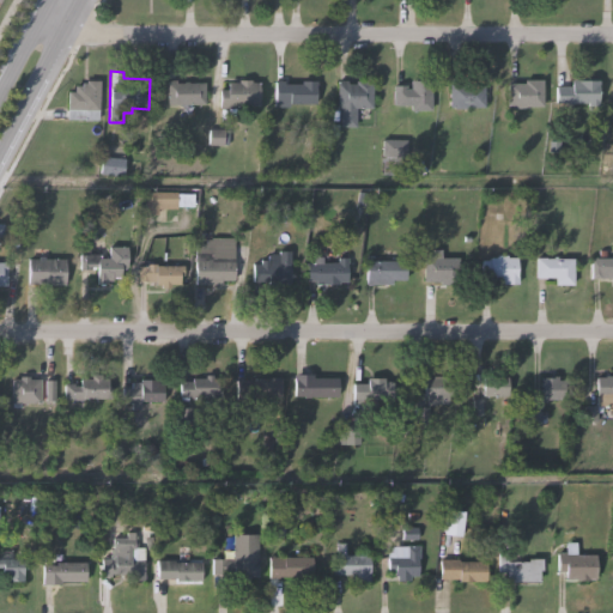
[(541,104),(509,104),(509,83),(526,83),(526,77),(541,78),(541,104)]
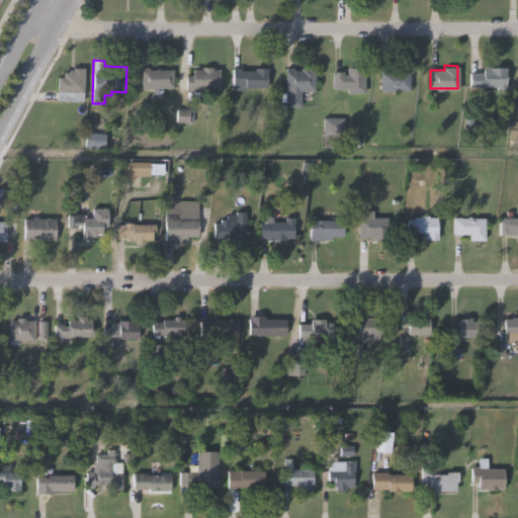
[(218,88),(193,87),(193,90),(184,90),(185,76),(191,76),(192,68),(201,68),(201,66),(212,66),(212,69),(219,69),(218,88)]
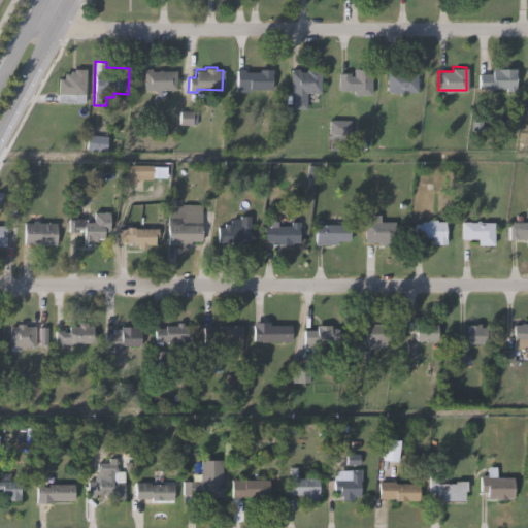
[(272,88),(249,88),(249,92),(236,92),(237,68),(245,68),(245,71),(259,71),(259,67),(273,67),(272,88)]
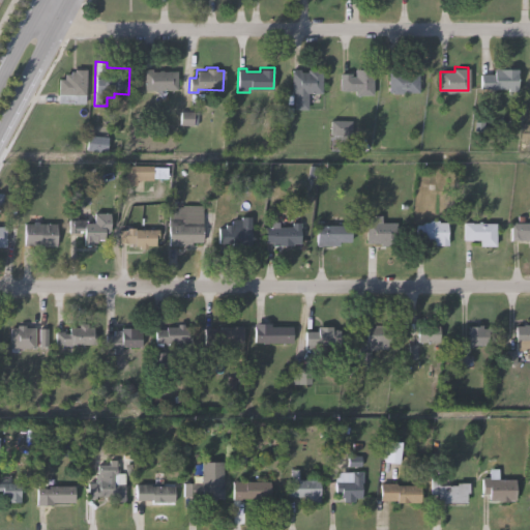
[(324,92),(308,92),(308,108),(295,108),(295,91),(292,91),(292,67),(301,67),(301,70),(310,70),(310,68),(324,68),(324,92)]
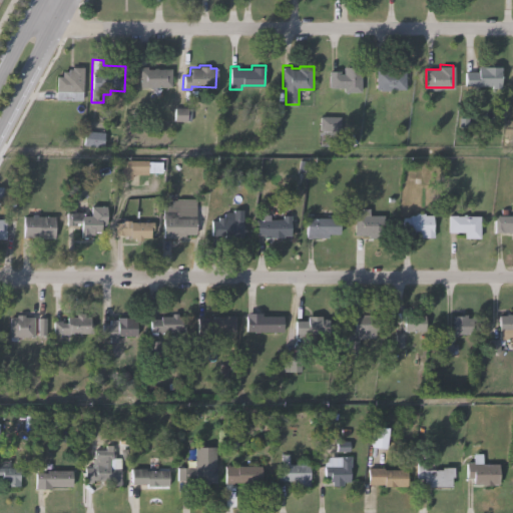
[(82,100),(56,99),(56,78),(61,79),(61,72),(68,72),(68,69),(72,70),(73,66),(83,67),(82,100)]
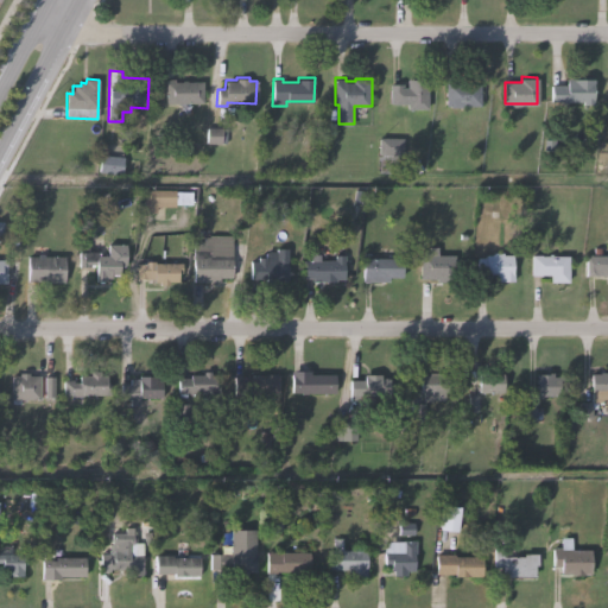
[(164,102),(165,78),(176,78),(176,82),(203,82),(203,102),(164,102)]
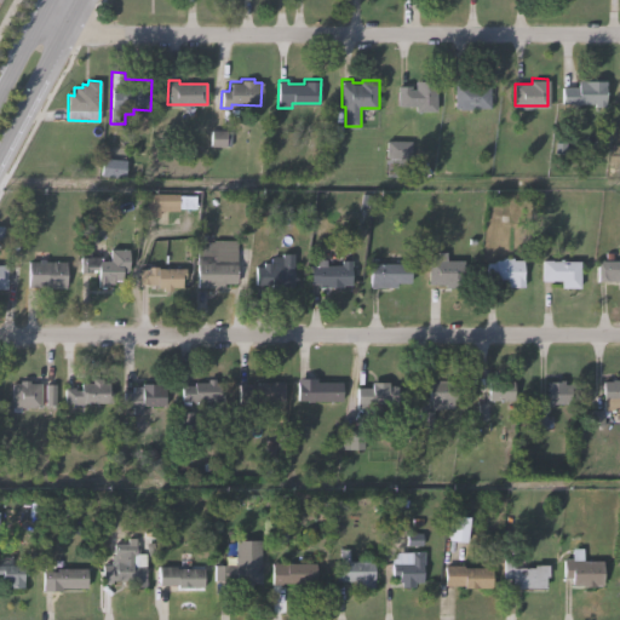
[(492,109),(455,108),(455,84),(472,84),(472,80),(492,80),(492,109)]
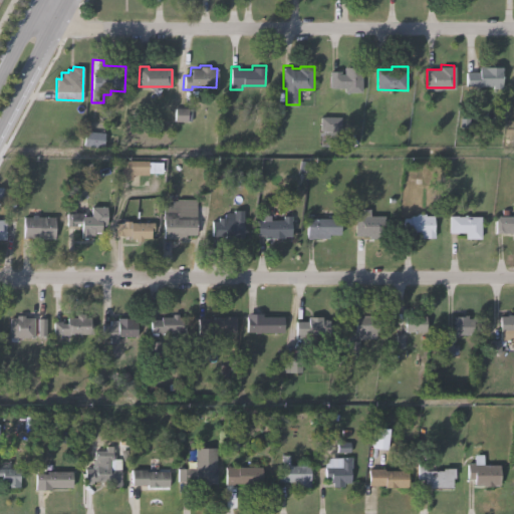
[(467,84),(468,71),(480,72),(480,66),(503,66),(503,88),(492,88),(492,84),(467,84)]
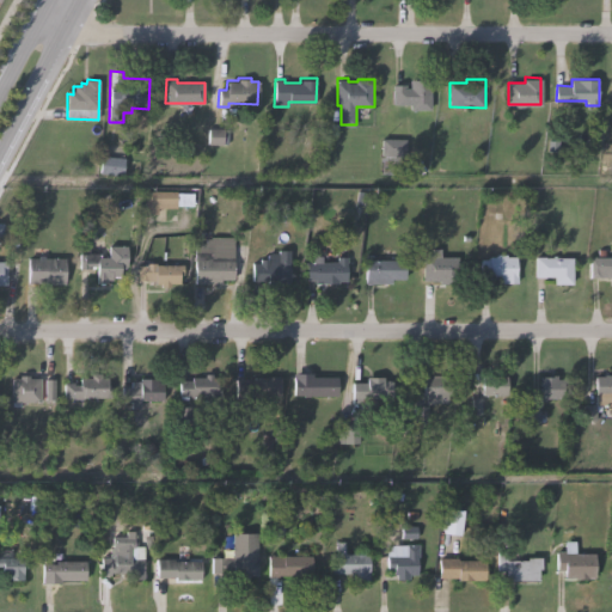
[(430,109),(409,109),(409,105),(393,104),(393,85),(405,85),(405,87),(410,87),(410,81),(430,81),(430,109)]
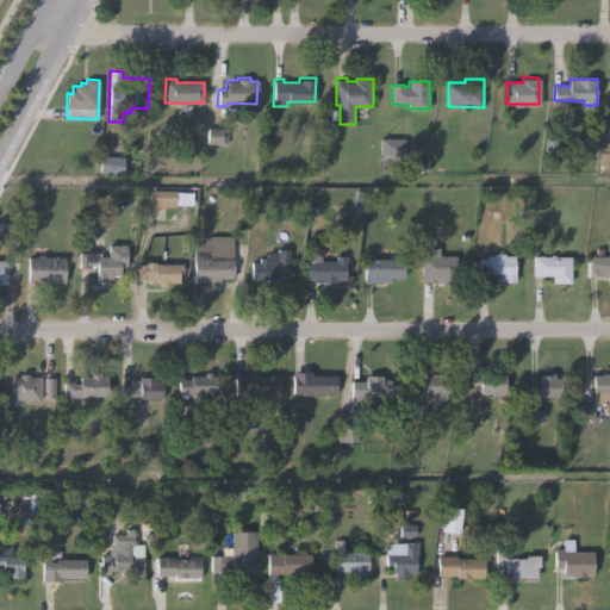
[(225,131),(207,131),(207,147),(225,147),(225,131)]
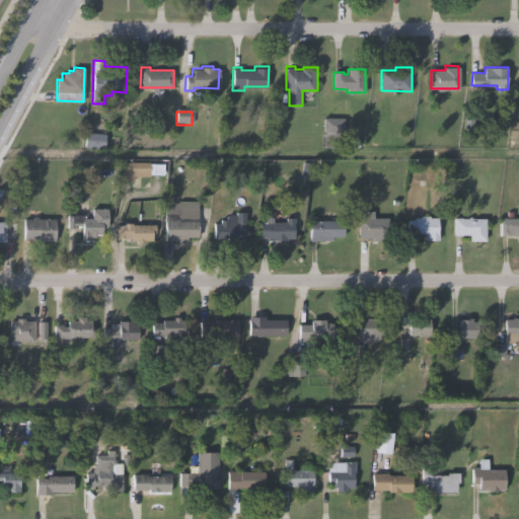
[(105,148),(84,146),(85,131),(107,134),(105,148)]
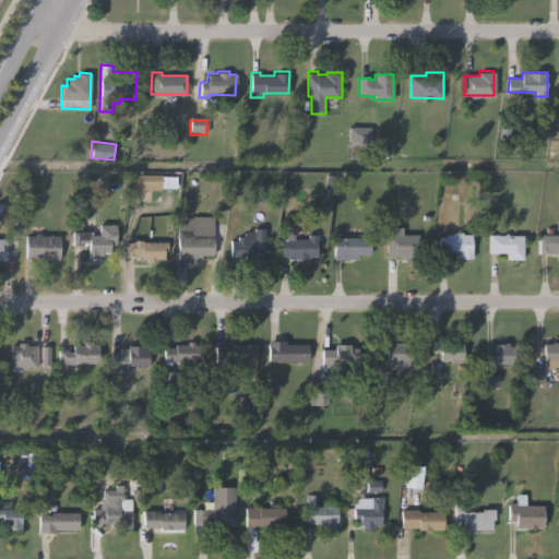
[(131,175),(174,176),(174,191),(142,190),(142,194),(130,194),(131,175)]
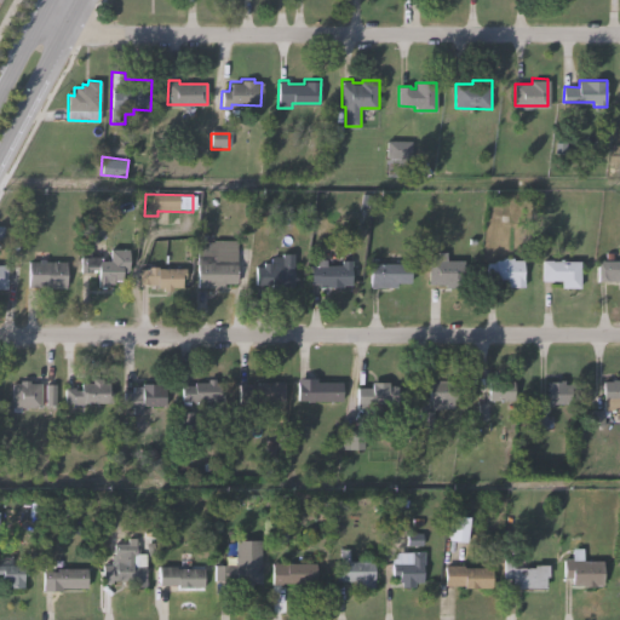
[(195,287),(195,246),(212,246),(212,240),(236,240),(236,282),(223,281),(223,287),(195,287)]
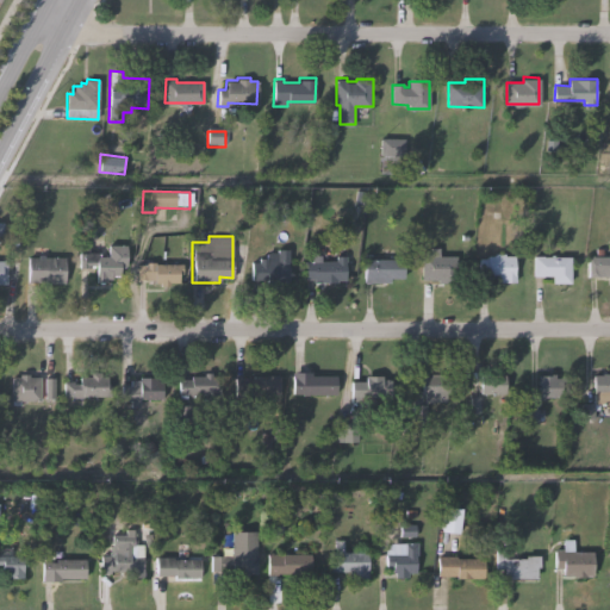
[(79,268),(80,247),(89,247),(89,253),(98,253),(98,257),(109,257),(109,246),(128,246),(128,267),(122,267),(120,275),(112,275),(112,279),(107,279),(107,281),(97,281),(98,266),(89,266),(89,268),(79,268)]
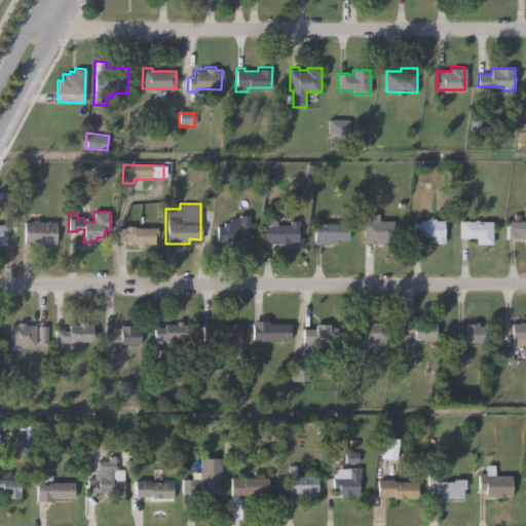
[(250,243),(230,242),(230,239),(218,238),(219,225),(224,225),(225,221),(231,221),(231,217),(240,217),(240,214),(251,215),(250,243)]
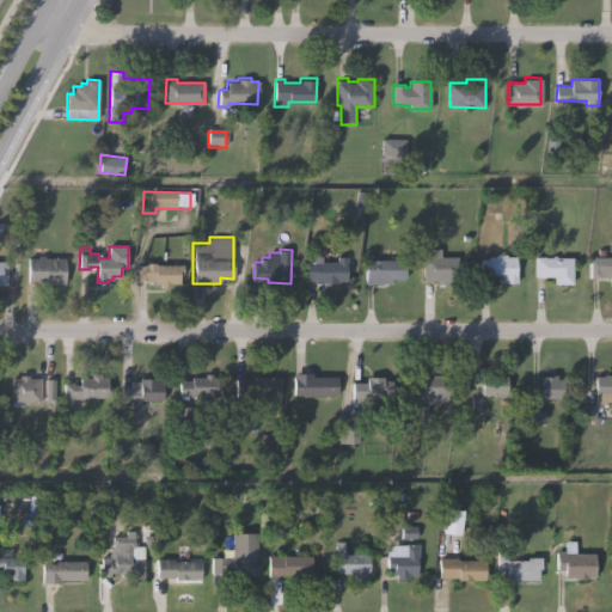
[(518,257),(518,283),(496,283),(496,279),(483,279),(483,259),(490,259),(490,257),(497,257),(497,255),(507,255),(507,258),(518,257)]
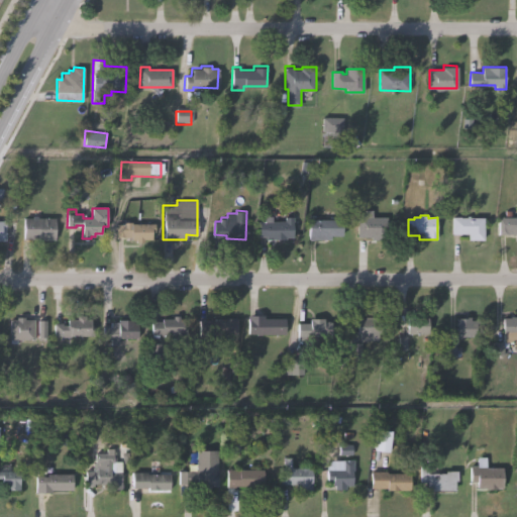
[(24,217),(55,217),(55,238),(24,238),(24,217)]
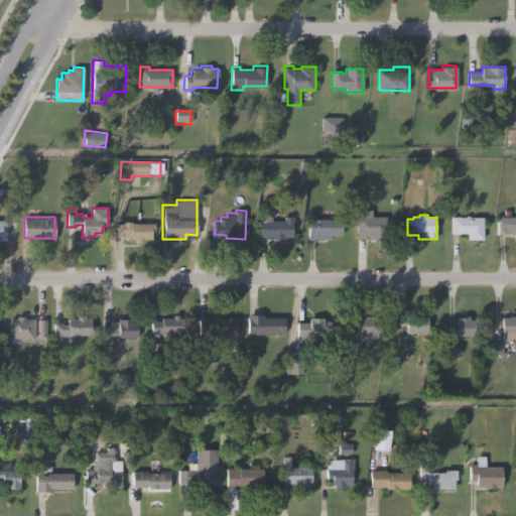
[(272,217),(272,222),(285,222),(285,217),(292,217),(292,238),(285,237),(285,240),(271,240),(271,236),(260,236),(260,222),(264,222),(264,217),(272,217)]
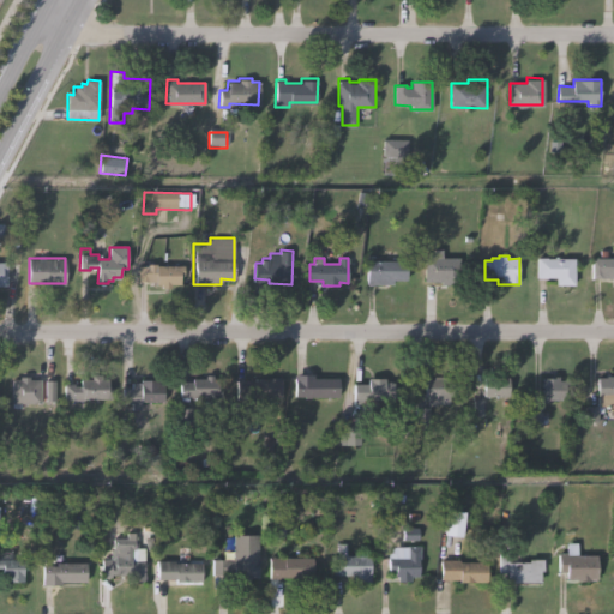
[(461,259),(461,287),(440,287),(440,282),(422,282),(423,259),(461,259)]
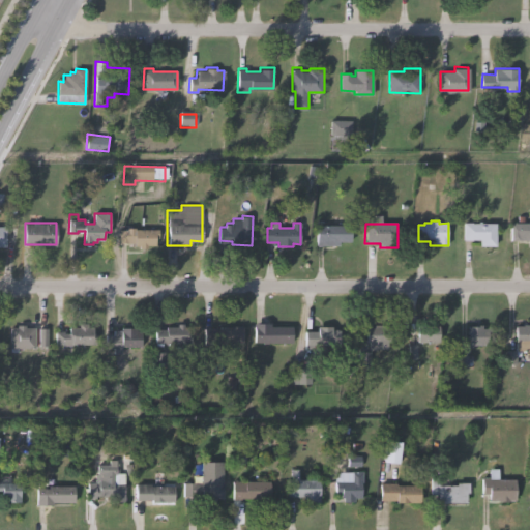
[(464,224),(497,225),(496,247),(480,246),(480,240),(464,240),(464,224)]
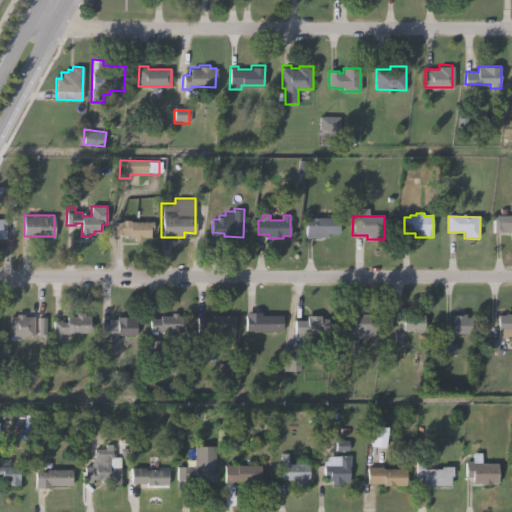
[(500,216),(511,216),(511,233),(507,233),(507,228),(502,228),(502,234),(493,233),(493,219),(500,220),(500,216)]
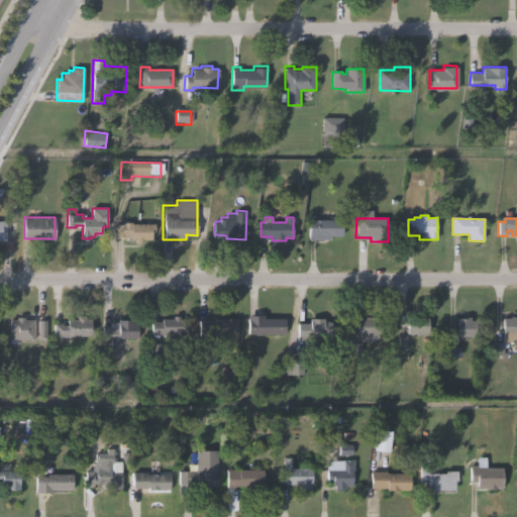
[(309,239),(309,220),(342,220),(342,236),(331,236),(331,240),(309,239)]
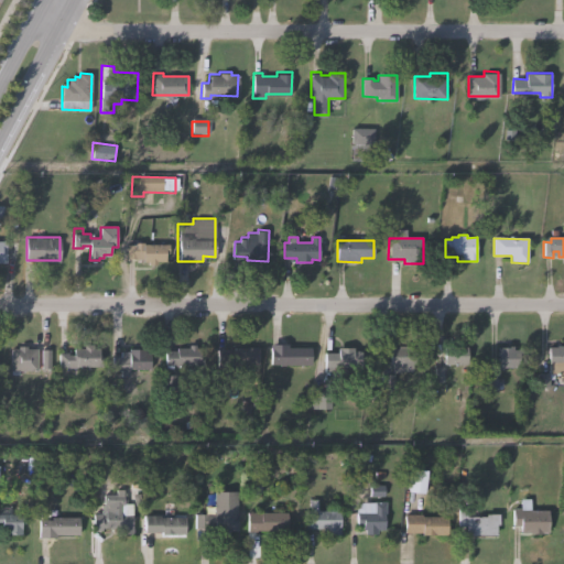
[(169,245),(169,253),(165,253),(165,262),(156,262),(156,266),(148,266),(148,262),(142,262),(142,259),(127,258),(128,246),(136,246),(136,242),(144,242),(144,245),(169,245)]
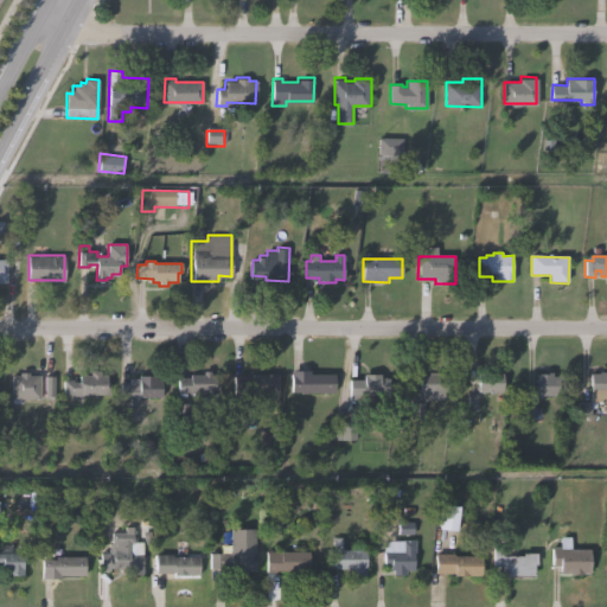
[(216,374),(217,390),(187,391),(187,395),(178,395),(178,377),(190,377),(190,375),(204,374),(204,370),(211,370),(211,374),(216,374)]
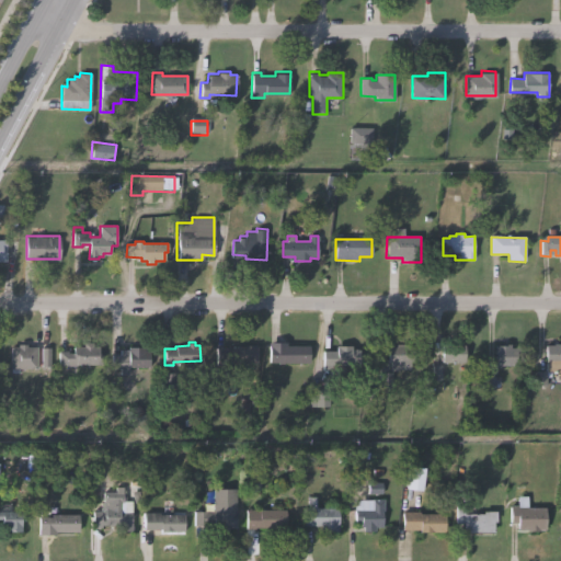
[(103,366),(58,365),(59,352),(73,353),(73,348),(83,348),(83,343),(93,343),(93,346),(101,346),(101,354),(104,354),(103,366)]
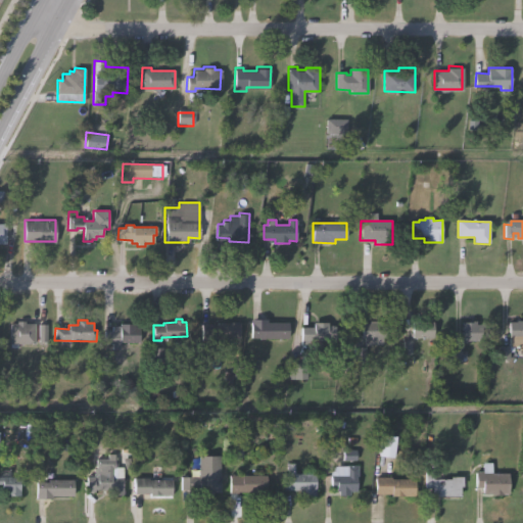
[(413,338),(413,320),(420,320),(420,322),(434,322),(434,338),(413,338)]
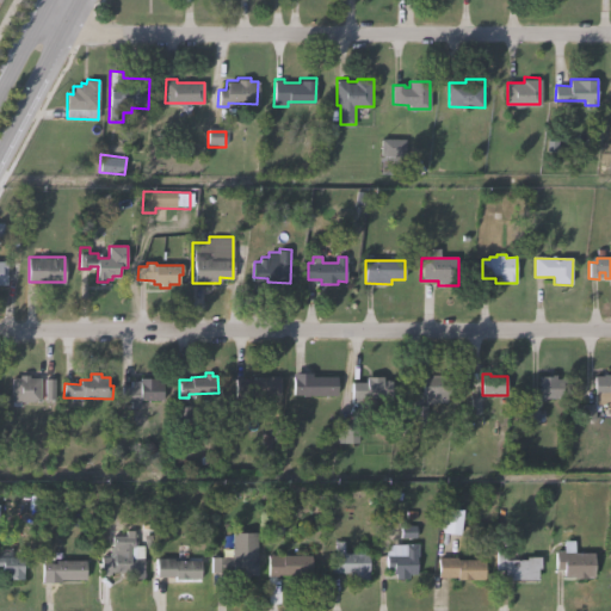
[(539,395),(539,374),(557,374),(557,380),(565,380),(563,396),(539,395)]
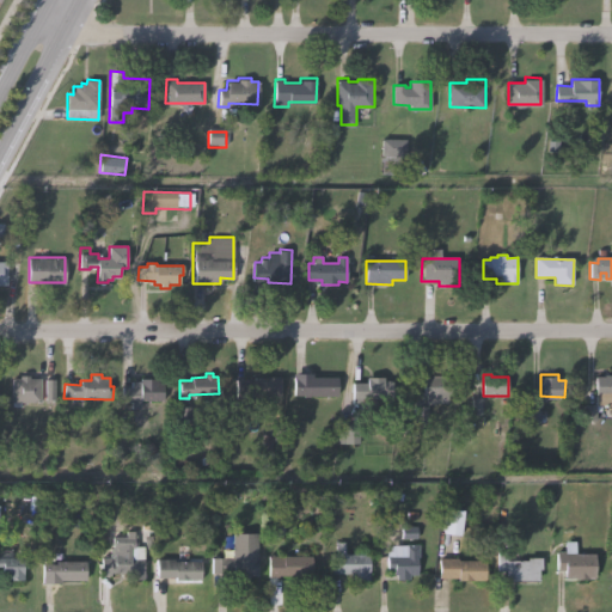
[(611,403),(595,403),(595,374),(611,374),(611,403)]
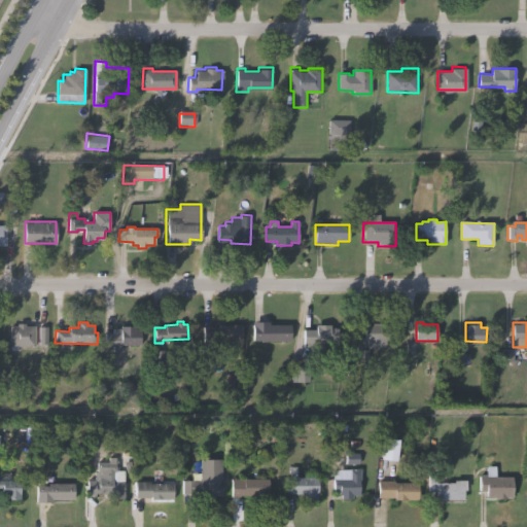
[(292,343),(254,342),(254,323),(270,324),(270,327),(292,327),(292,343)]
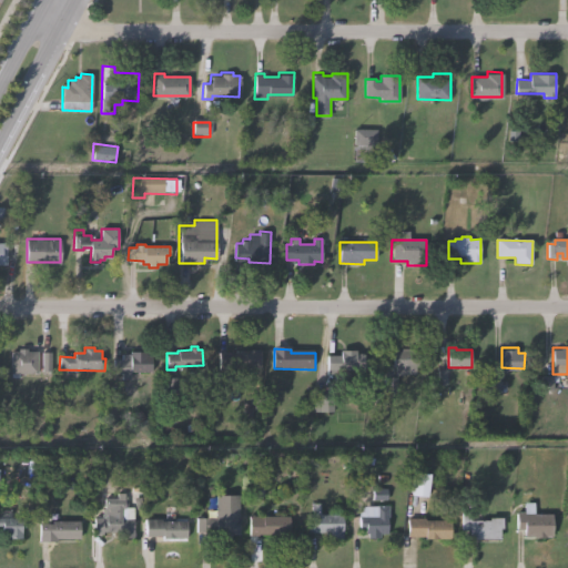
[(366,353),(366,369),(346,369),(346,377),(336,377),(336,369),(328,369),(328,354),(342,354),(342,348),(357,350),(357,353),(366,353)]
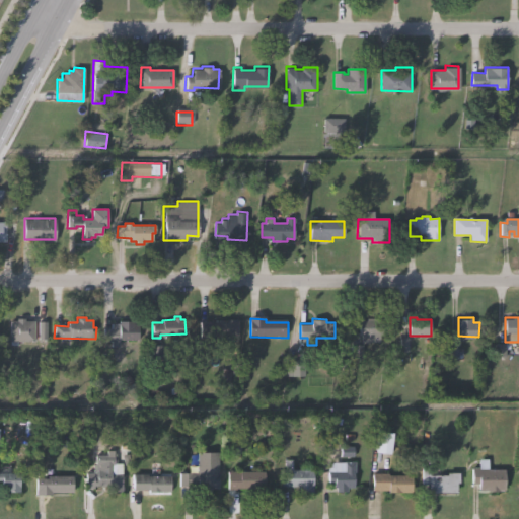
[(32,343),(8,341),(9,322),(16,322),(17,319),(25,320),(25,322),(34,322),(32,343)]
